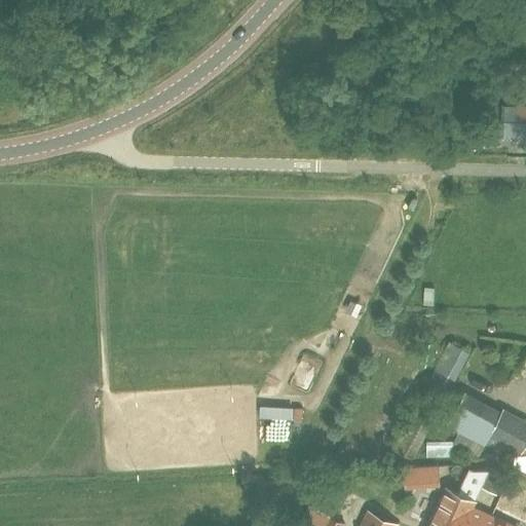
[(412,460),(470,353),(450,341),(391,448),(412,460)]
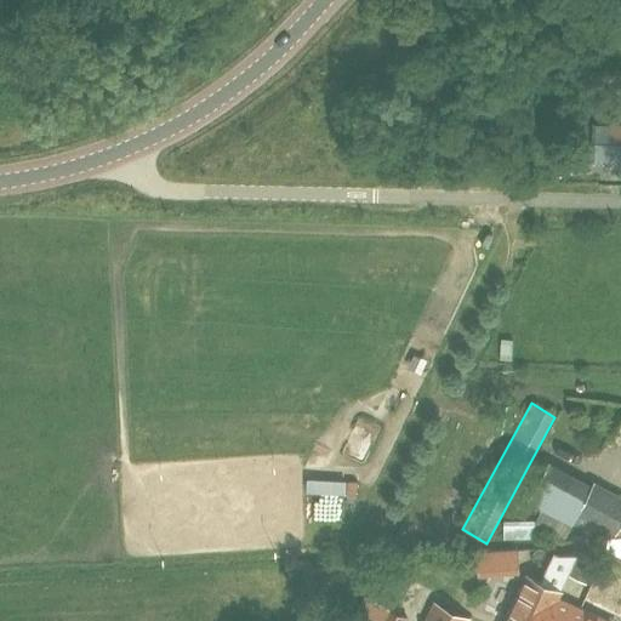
[(570,525),(576,514),(615,536),(620,524),(620,495),(594,480),(592,485),(548,461),(527,502),(570,525)]
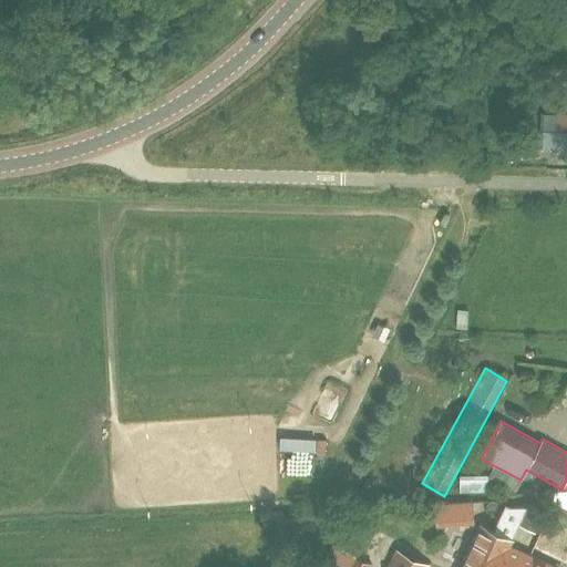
[(472,501),(460,502),(461,525),(474,524),(472,501)]
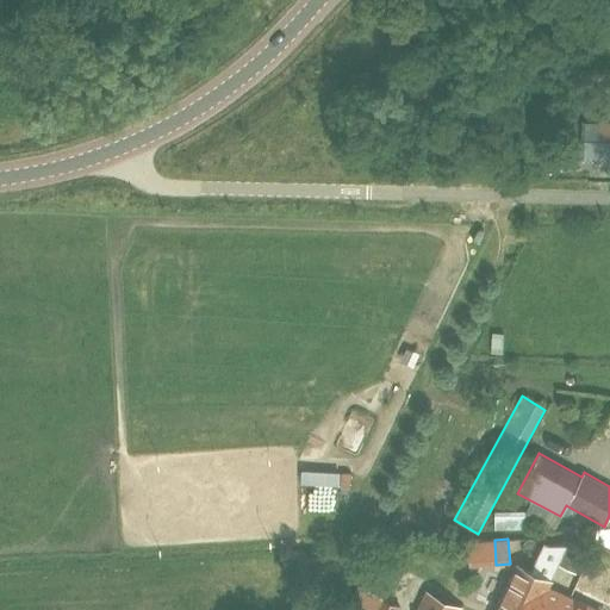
[(570,543),(560,565),(577,573),(587,552),(570,543)]
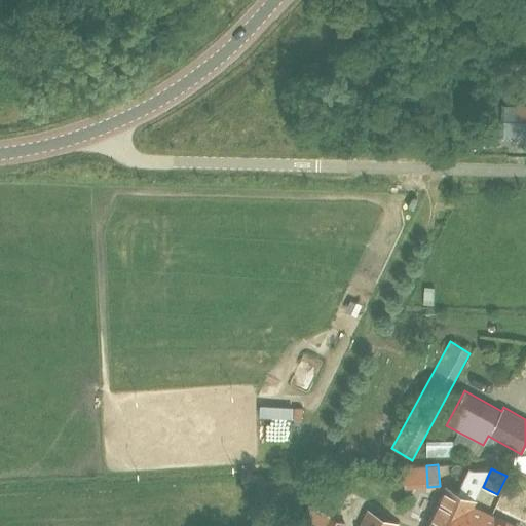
[(458,494),(446,489),(428,525),(462,525),(473,506),(474,506),(490,472),(472,472),(468,471),(458,494)]
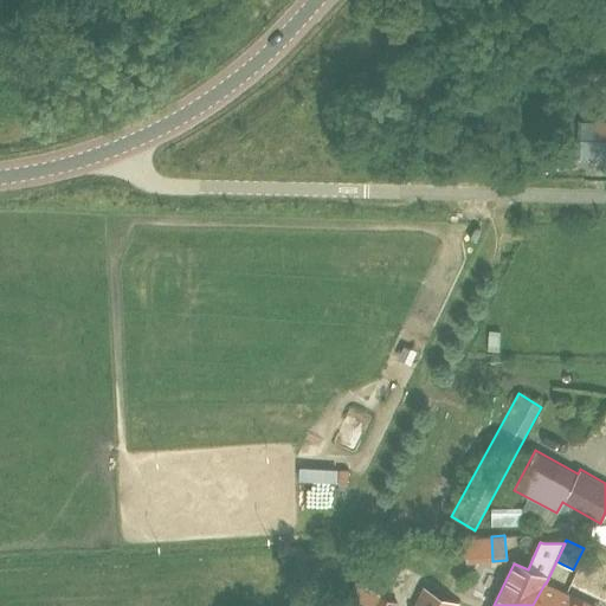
[(533,605),(592,605),(546,584),(545,584),(533,605)]
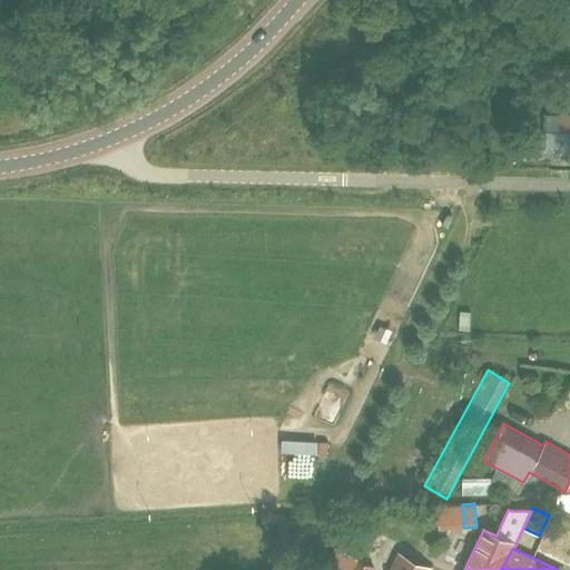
[(429,569),(431,568),(397,552),(389,569),(429,569)]
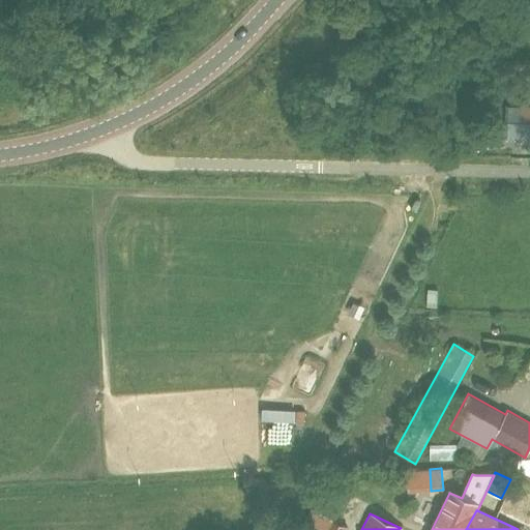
[(329,519),(326,527),(323,529),(345,529),(347,527),(329,519)]
